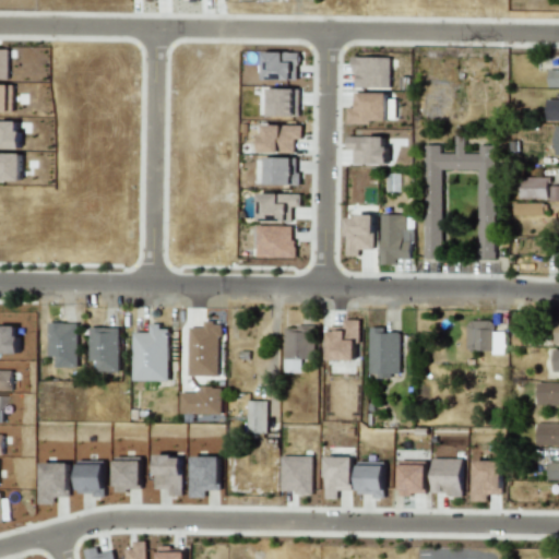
[(9,49),(0,48),(0,79),(9,80),(9,49)]
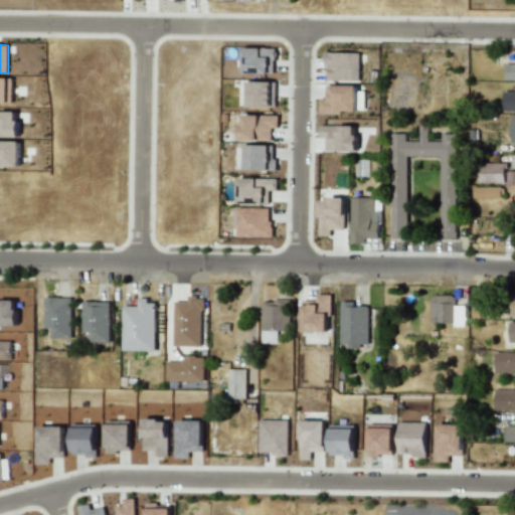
[(275,73),(276,48),(243,47),(243,73),(275,73)]
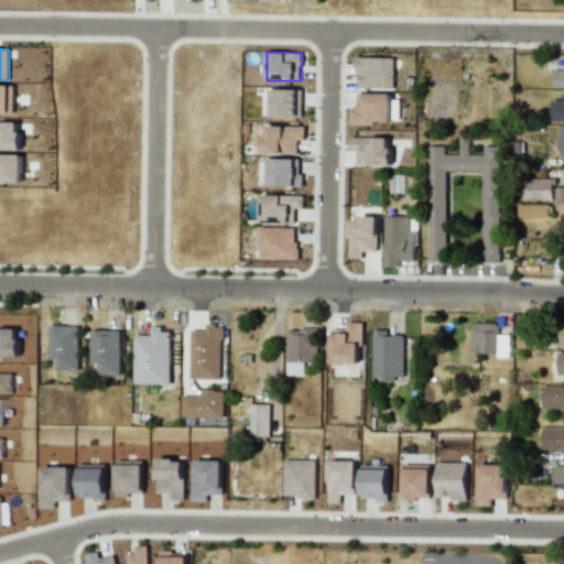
[(394,57),(358,57),(357,88),(393,89),(394,57)]
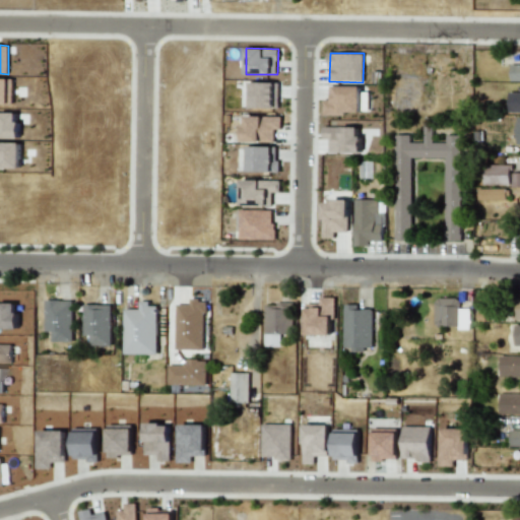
[(519,64),(510,64),(510,80),(519,80),(519,64)]
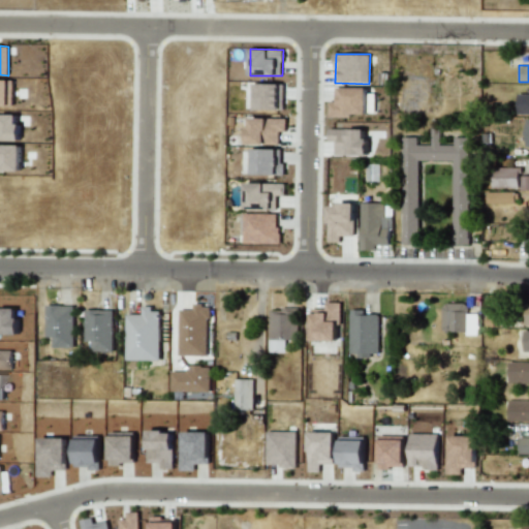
[(0,105),(12,106),(12,80),(0,80),(0,105)]
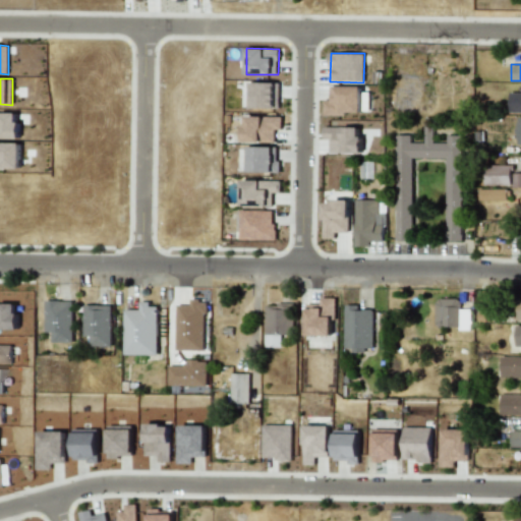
[(251,108),(278,108),(279,82),(251,82),(251,108)]
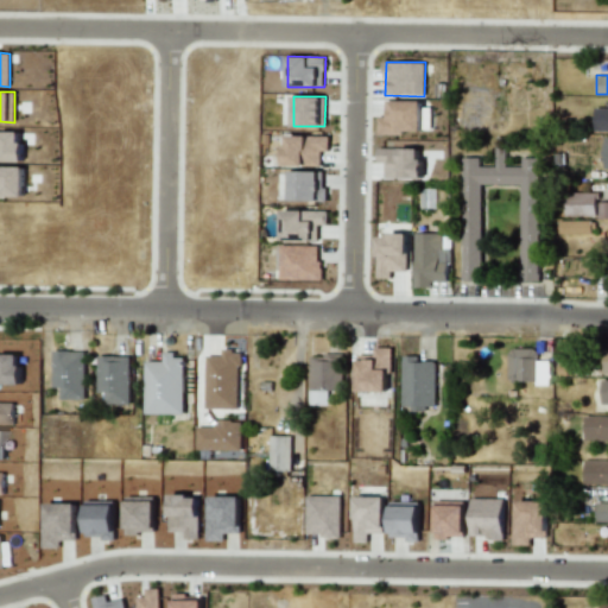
[(378,133),(422,134),(422,101),(391,100),(391,118),(378,118),(378,133)]
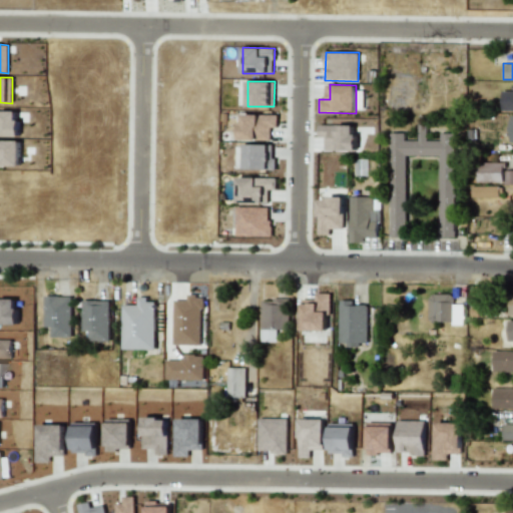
[(512,91),(502,91),(501,110),(512,109),(512,91)]
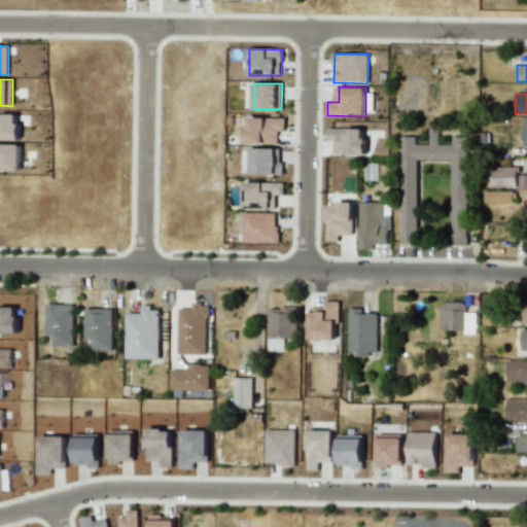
[(19,114),(0,113),(0,139),(19,140),(19,114)]
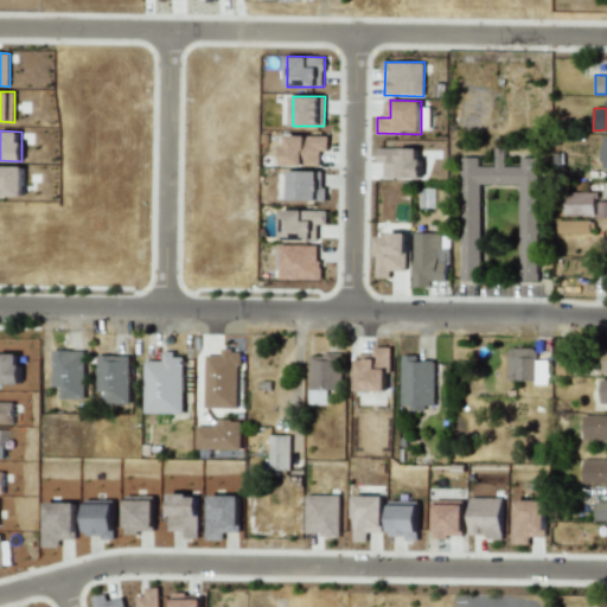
[(328,136),(285,135),(283,166),(320,166),(320,151),(328,151),(328,136)]
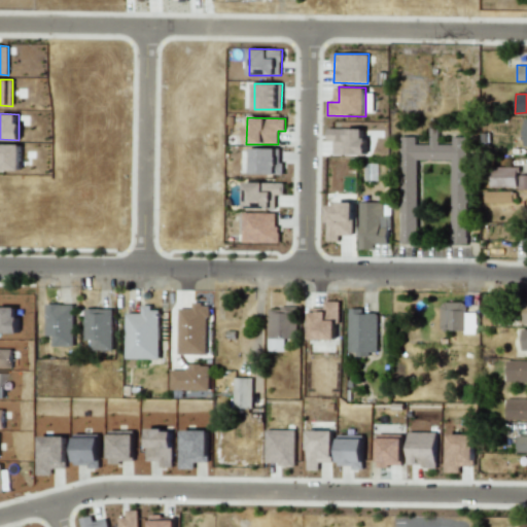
[(334,155),(364,154),(364,129),(327,129),(327,141),(334,141),(334,155)]
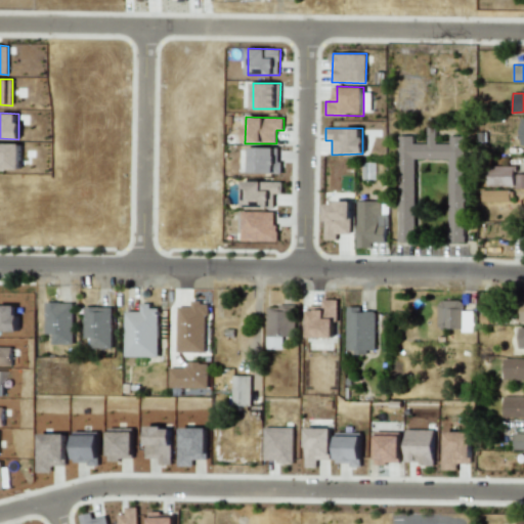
[(415,159),(448,160),(448,242),(465,243),(465,136),(449,136),(449,144),(436,144),(436,132),(427,132),(427,143),(413,143),(413,136),(399,135),(398,242),(415,242),(415,159)]
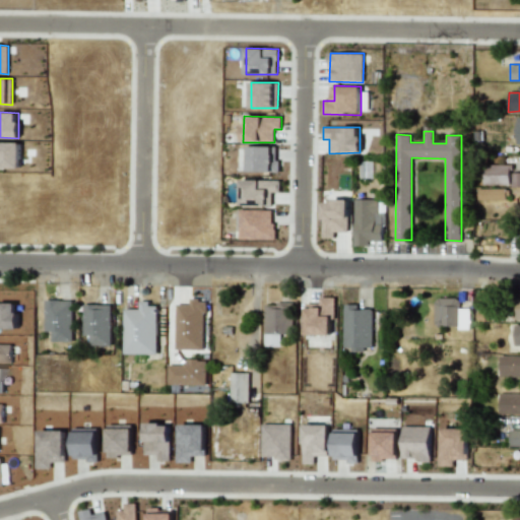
[(0,168),(19,169),(20,143),(0,141),(0,168)]
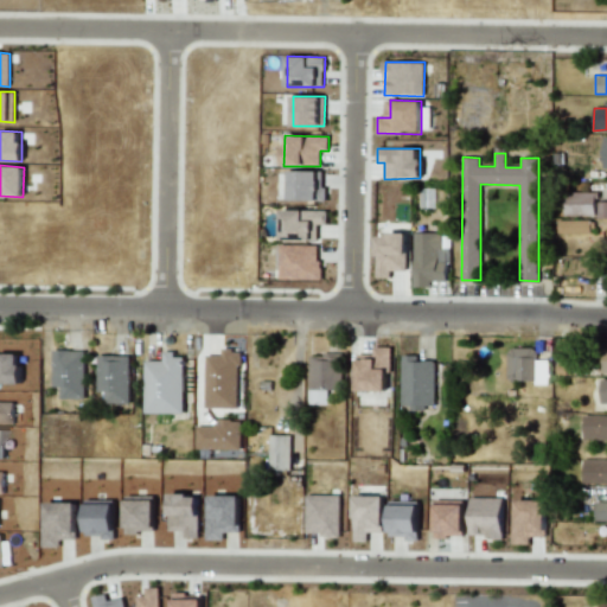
[(324,200),(324,171),(286,171),(286,202),(324,200)]
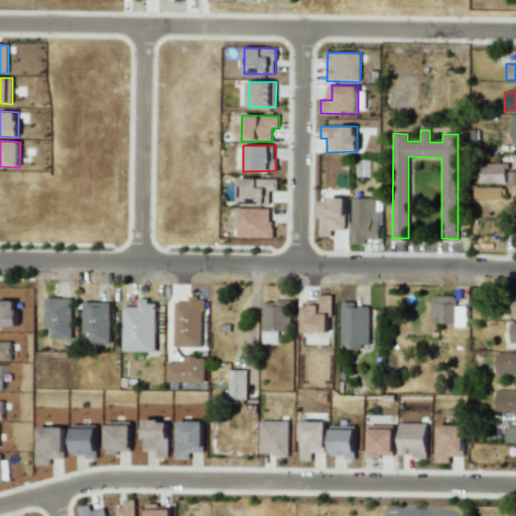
[(480,183),(506,183),(505,163),(479,163),(480,183)]
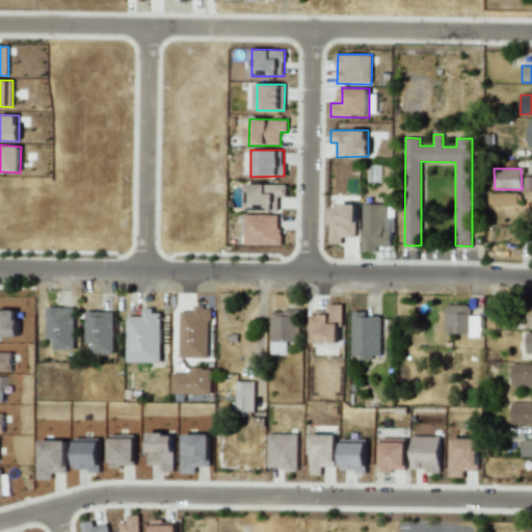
[(524,192),(531,191),(531,176),(523,177),(524,192)]
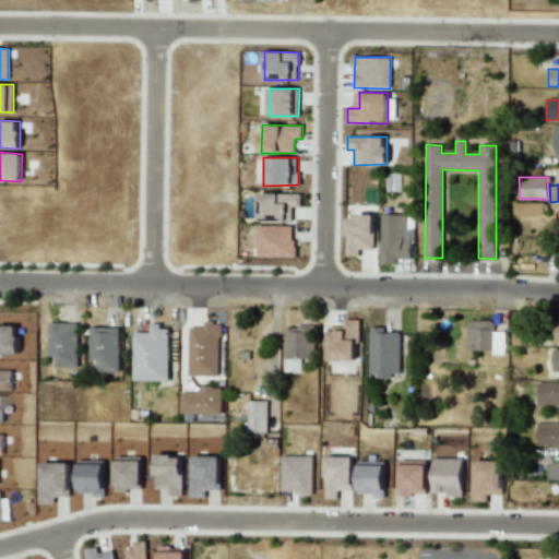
[(293,207),(299,207),(300,194),(259,193),(259,221),(292,222),(293,207)]
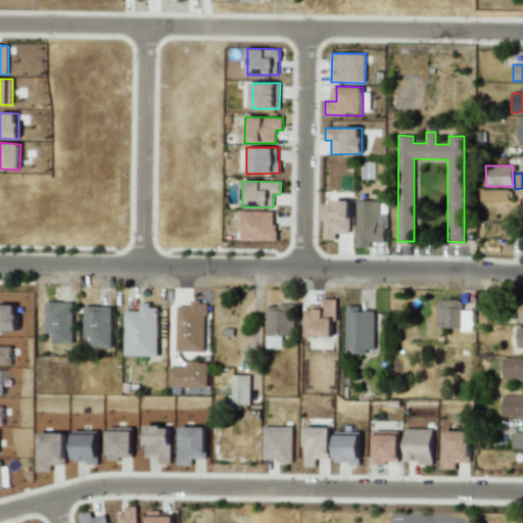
[(480,202),(508,201),(508,190),(480,190),(480,202)]
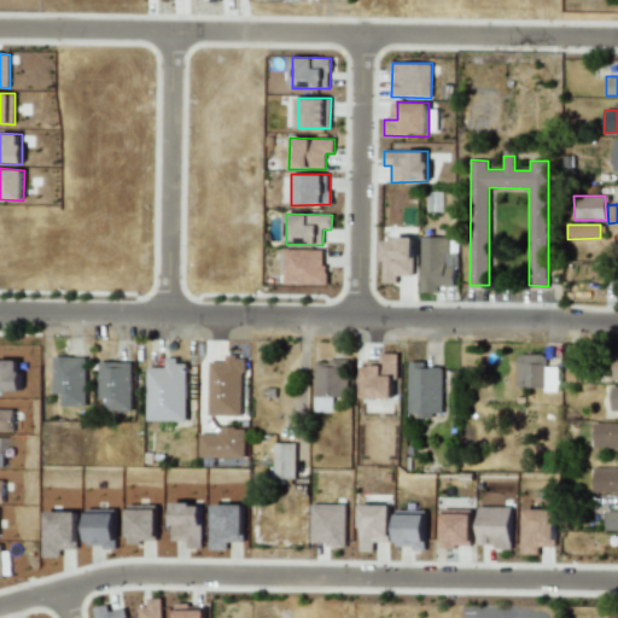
[(421,292),(438,292),(438,286),(456,286),(455,237),(420,237),(421,292)]
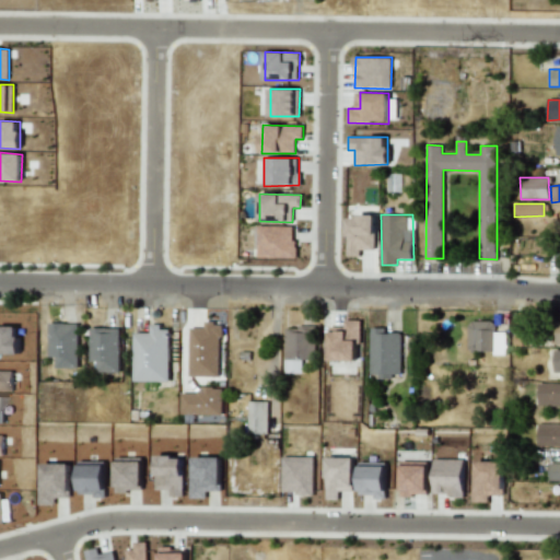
[(375,217),(348,216),(347,257),(361,257),(361,249),(375,249),(375,217)]
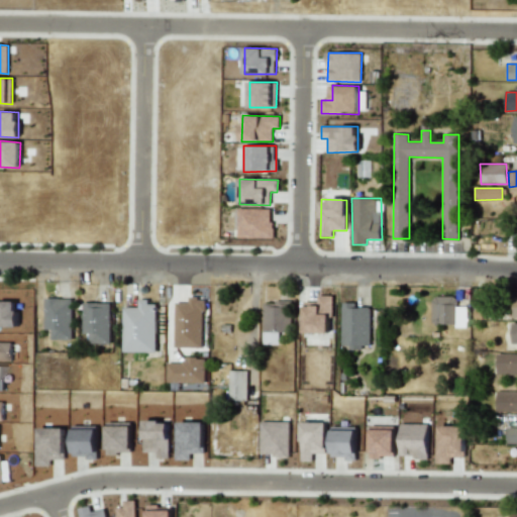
[(238,237),(272,238),(273,209),(238,208),(238,237)]
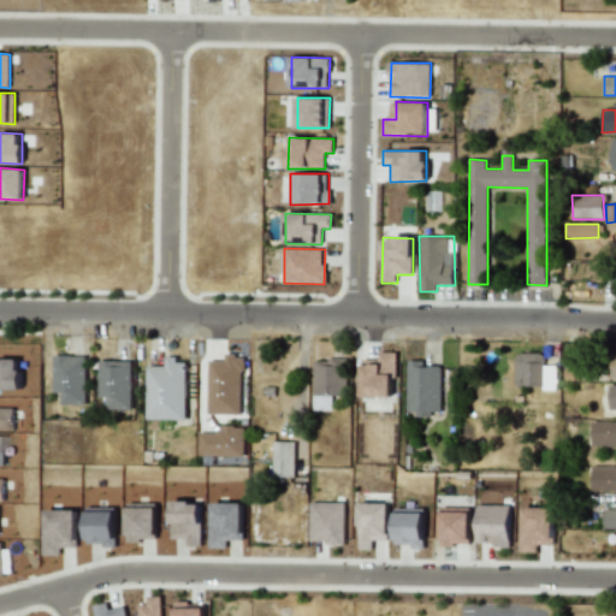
[(362,397),(395,397),(396,353),(379,353),(379,360),(362,360),(362,397)]
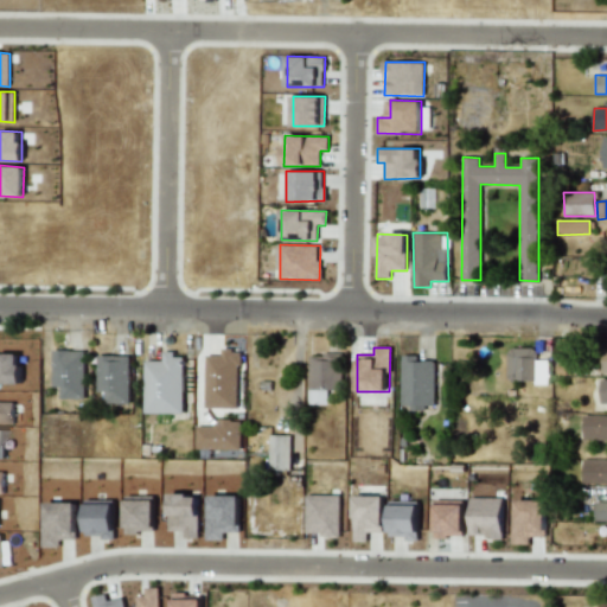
[(548,382),(548,360),(536,360),(535,347),(506,349),(506,382),(548,382)]
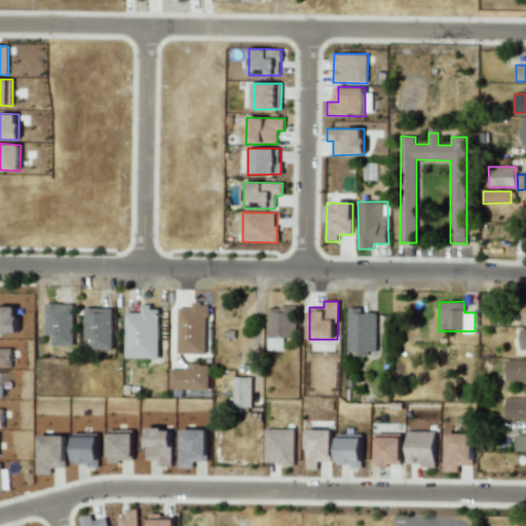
[(179,308),(178,353),(207,353),(208,304),(192,303),(192,308),(179,308)]
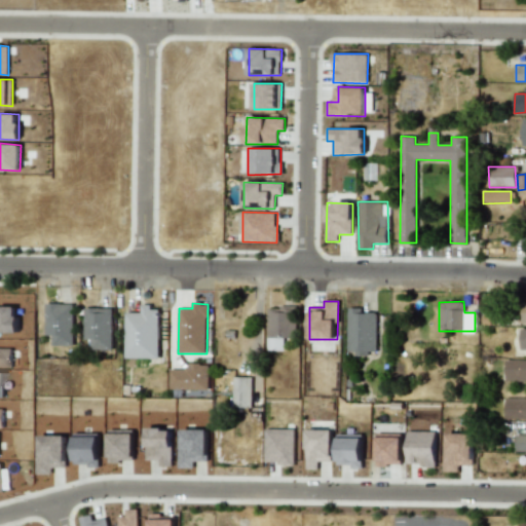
[(73,304),(45,304),(45,335),(51,335),(51,345),(73,345),(73,304)]
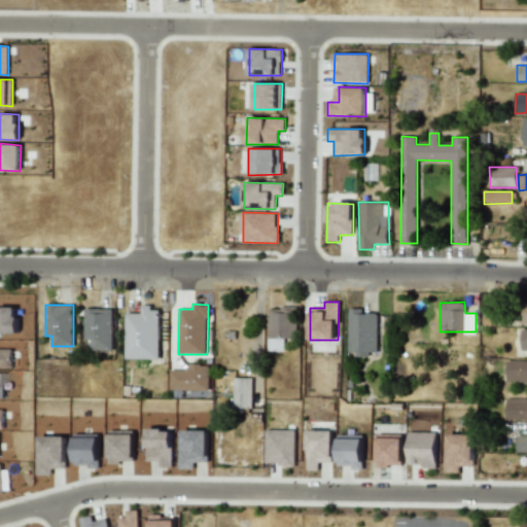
[(126,358),(159,359),(160,308),(141,307),(141,313),(126,313),(126,358)]
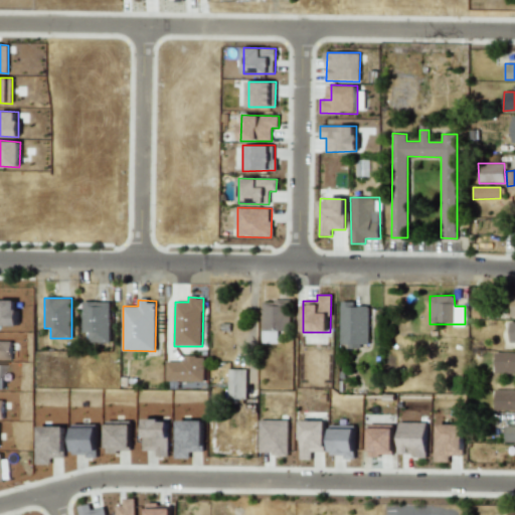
[(262,343),(278,343),(278,331),(290,331),(290,301),(263,301),(262,343)]
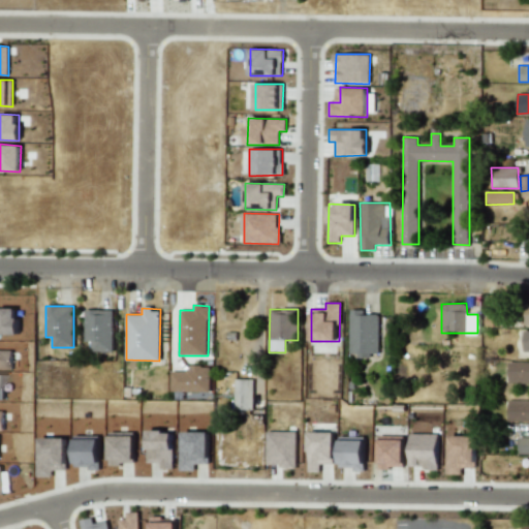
[(349,356),(379,355),(378,314),(364,314),(364,309),(349,310),(349,356)]
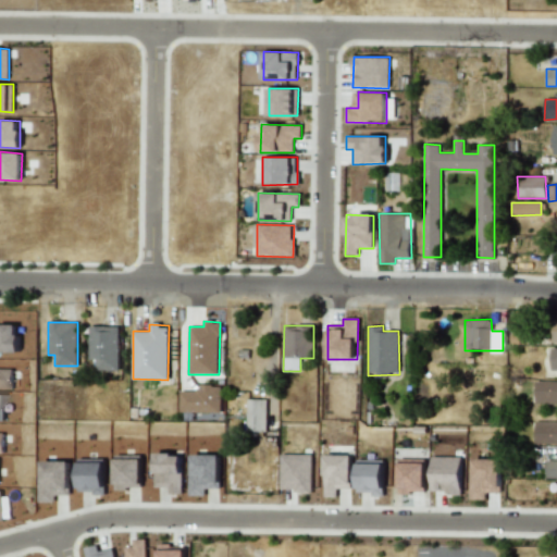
[(119,371),(119,326),(89,326),(89,359),(96,359),(96,370),(119,371)]
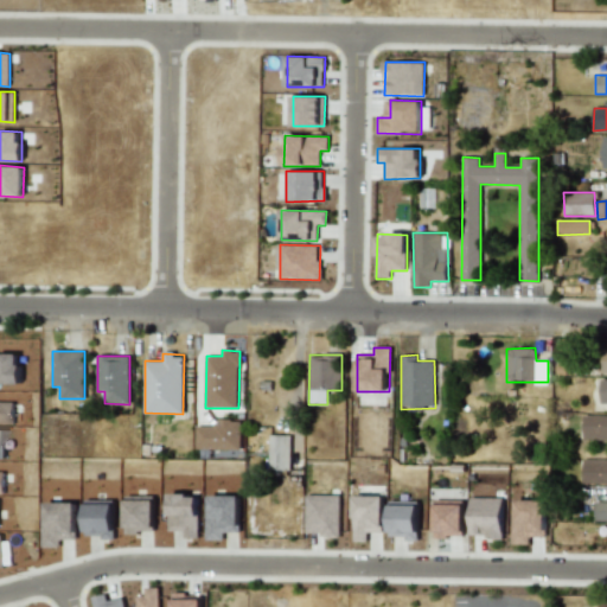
[(606,439),(606,415),(583,415),(582,440),(606,439)]
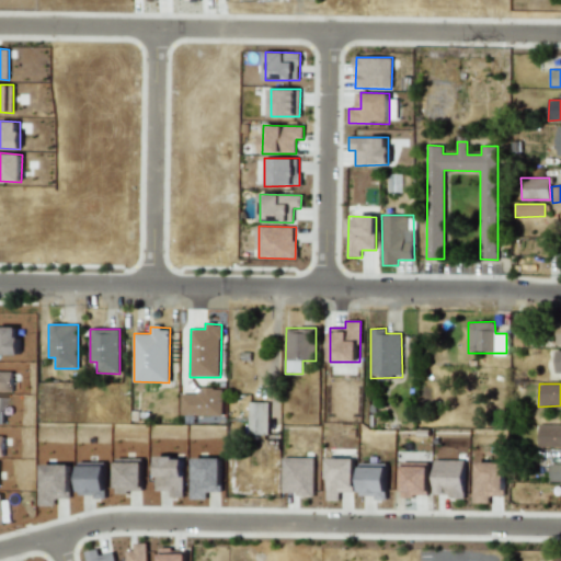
[(181,414),(222,415),(222,391),(181,390),(181,414)]
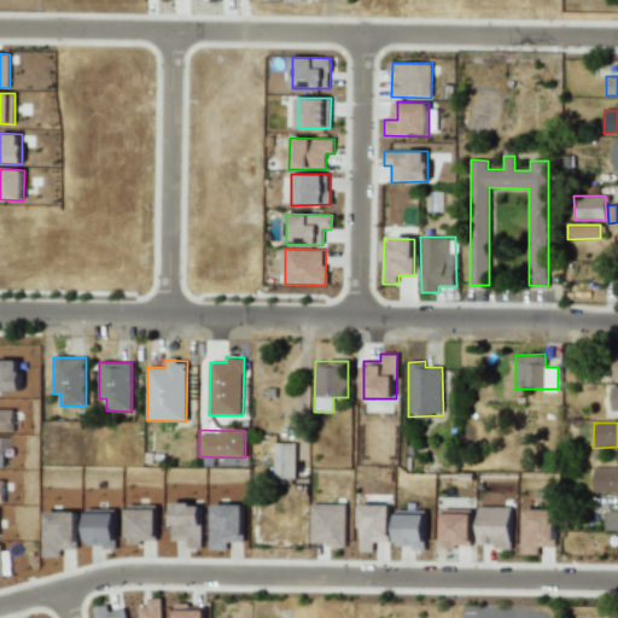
[(296,479),(296,443),(274,443),(274,479),(296,479)]
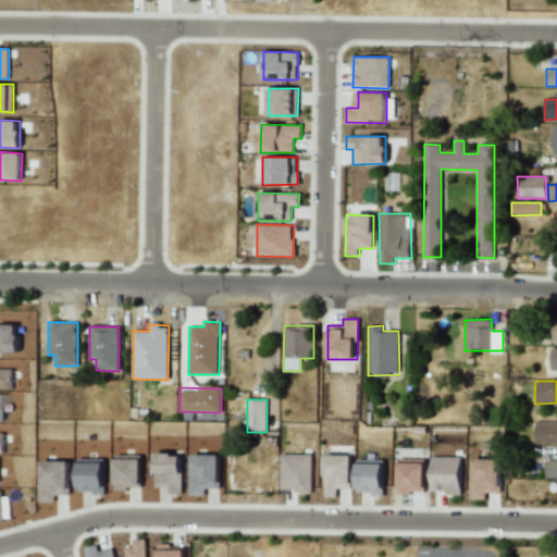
[(535,445),(556,444),(556,421),(534,422),(535,445)]
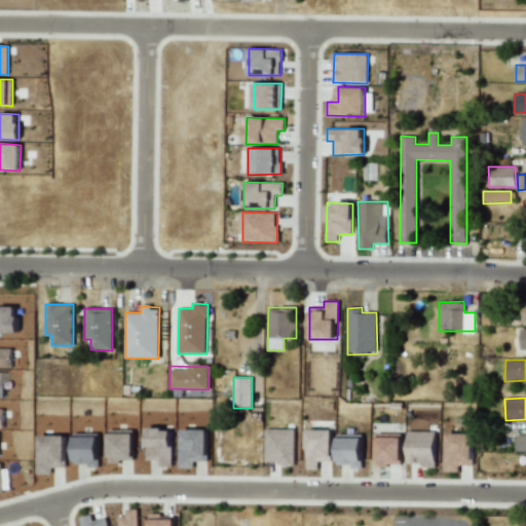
[(294,429),(265,429),(265,463),(294,463),(294,429)]
